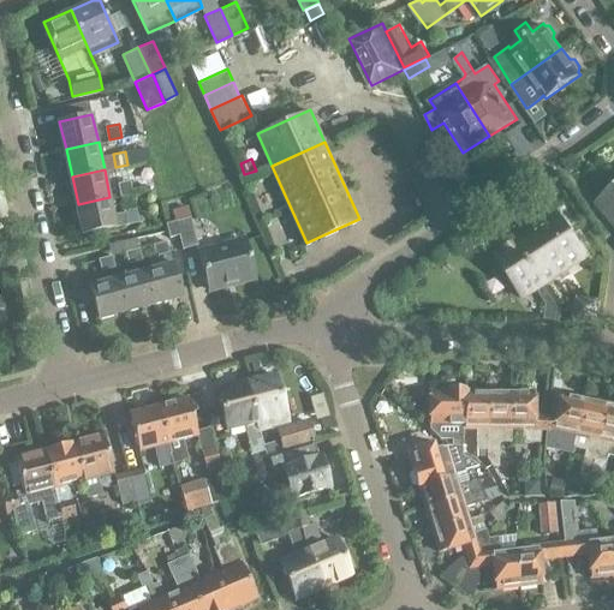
[(133,192),(131,178),(119,181),(121,195),(133,192)]
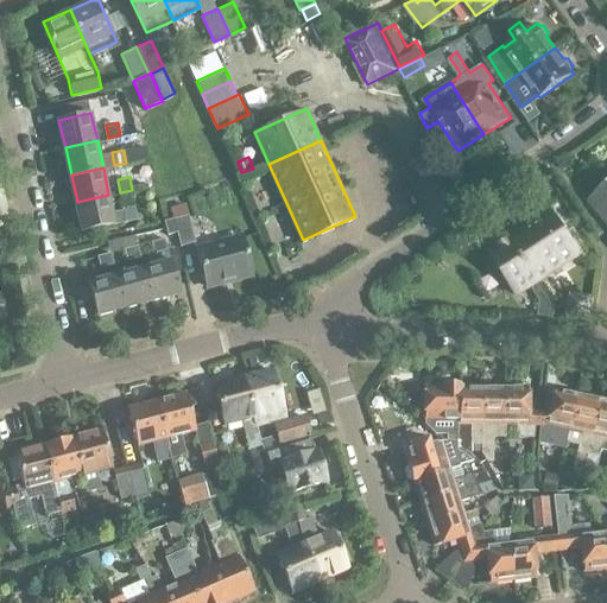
[(606,183),(592,196),(606,213),(606,183)]
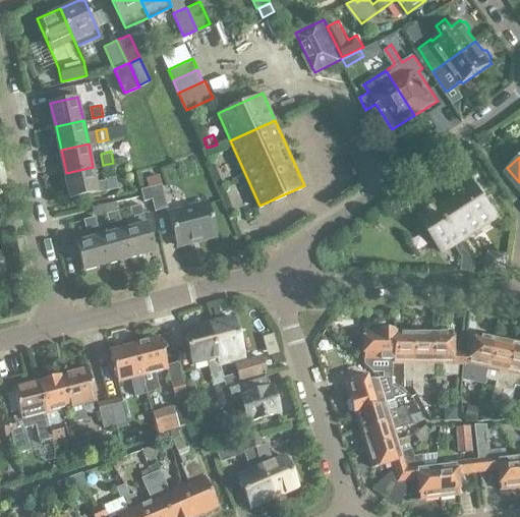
[(96,180),(93,167),(66,173),(71,197),(99,191),(98,190),(118,186),(116,174),(106,177),(106,178),(96,180)]
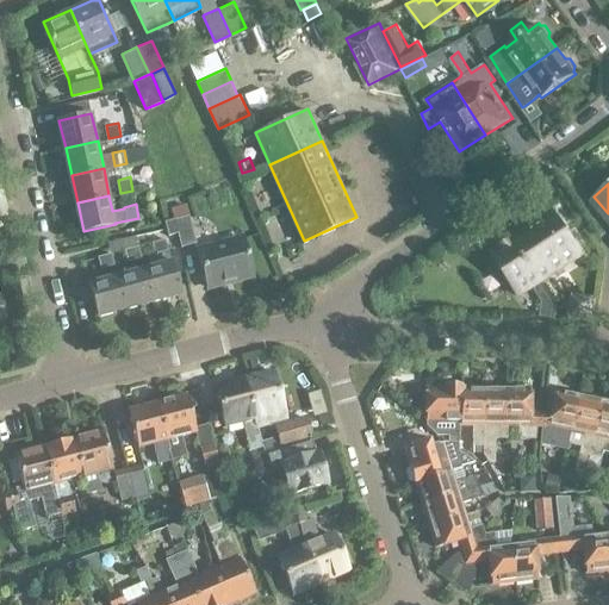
[(178,231),(182,245),(198,241),(187,201),(172,205),(174,217),(166,219),(169,234),(178,231)]
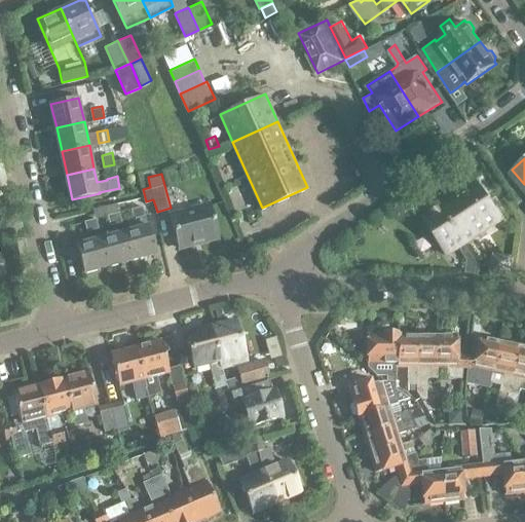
[(480,180),(453,196),(463,215),(456,220),(467,238),(502,216),(480,180)]
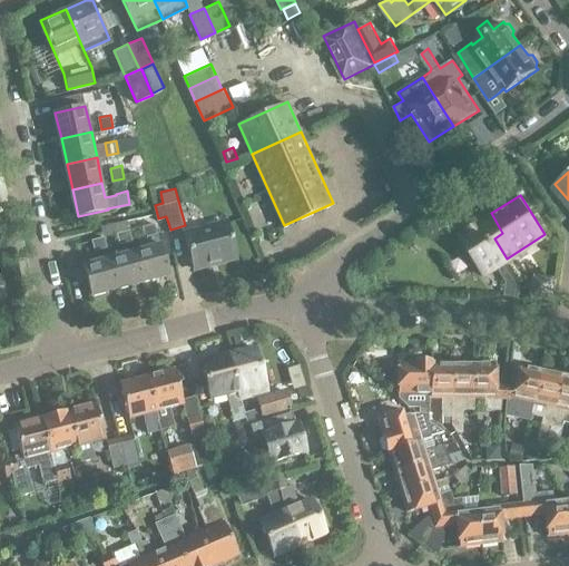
[(466,222),(469,227),(461,233),(486,272),(507,259),(494,238),(502,233),(491,213),(481,220),(478,215),(466,222)]
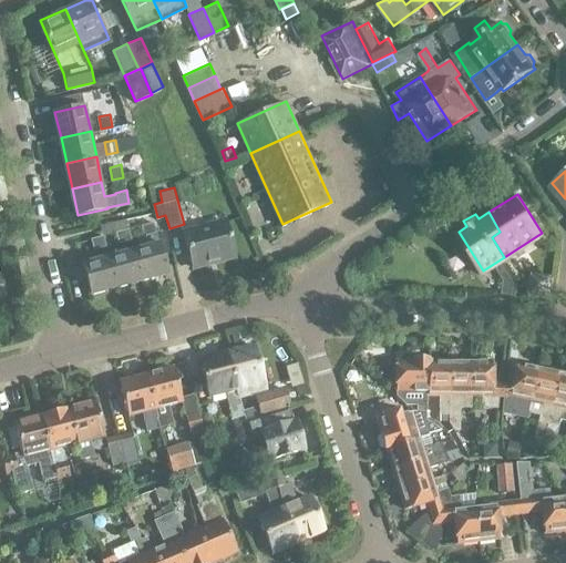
[(225,215),(183,227),(193,265),(236,254),(225,215)]
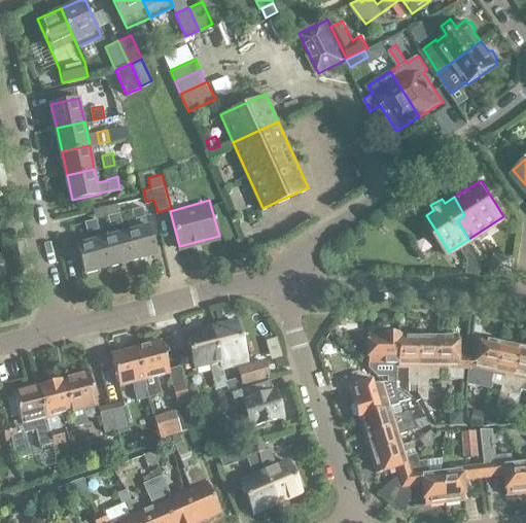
[(138,229),(126,232),(133,259),(156,253),(143,204),(132,207),(134,218),(136,217),(138,229)]
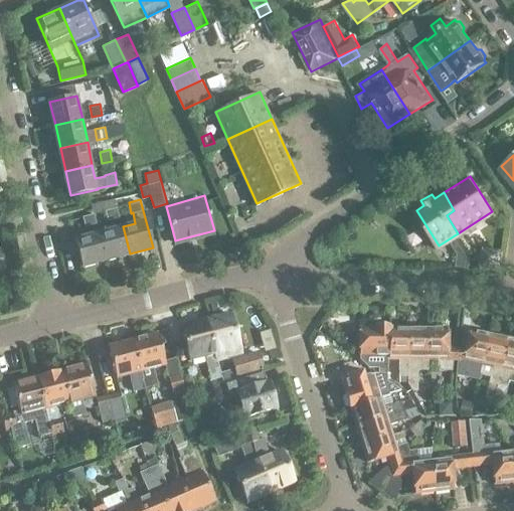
[(120,216),(118,206),(106,209),(109,218),(120,216)]
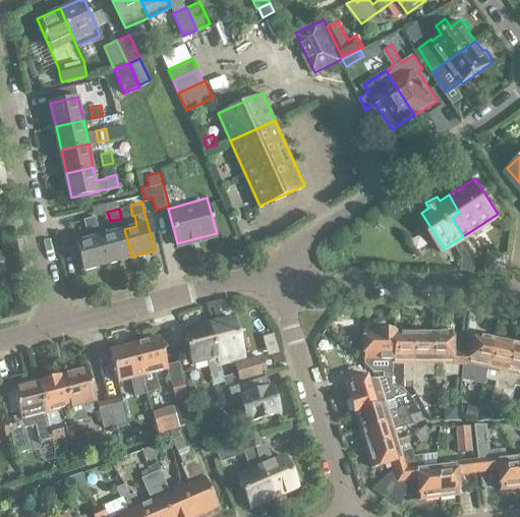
[(98,224),(96,215),(84,218),(88,227),(98,224)]
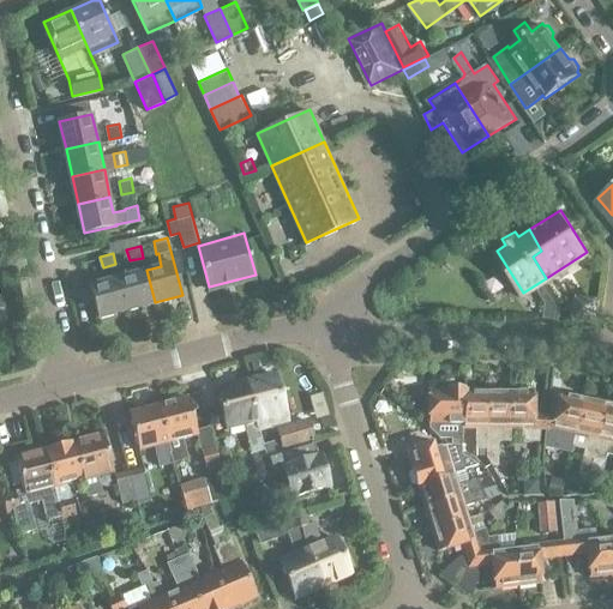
[(146,270),(119,277),(127,309),(155,302),(146,270)]
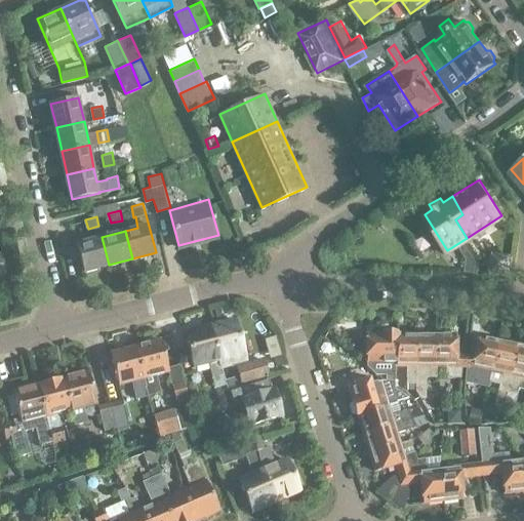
[(85,271),(109,265),(102,237),(78,243),(85,271)]
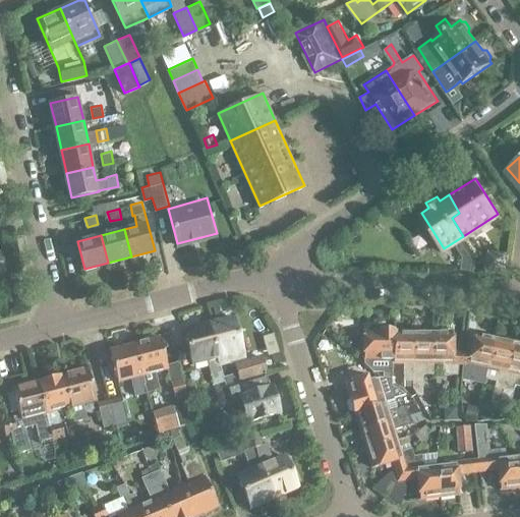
[(473,257),(466,246),(460,250),(464,255),(462,269),(472,270),(473,257)]
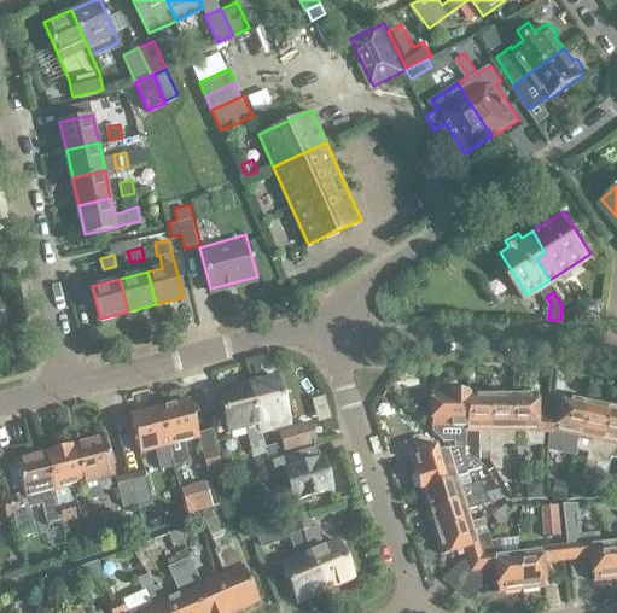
[(605,299),(578,296),(575,320),(600,323),(605,299)]
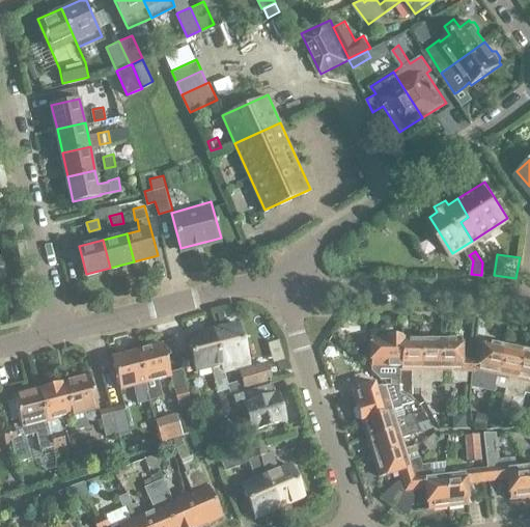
[(240,322),(215,328),(225,368),(250,362),(240,322)]
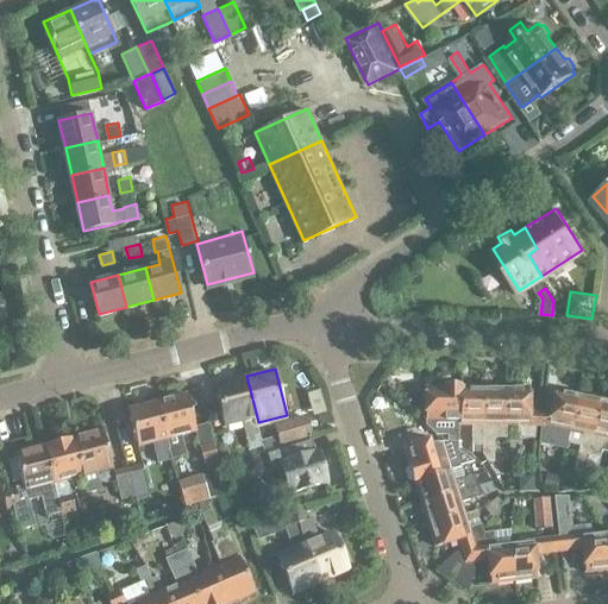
[(227,420),(242,416),(250,447),(263,444),(262,438),(258,422),(246,376),(218,383),(227,420)]
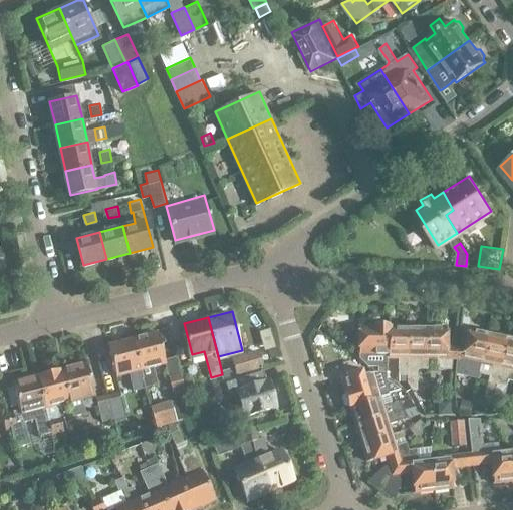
[(375,344),(375,355),(374,371),(388,371),(388,357),(388,323),(370,323),(369,324),(359,324),(359,344),(375,344)]
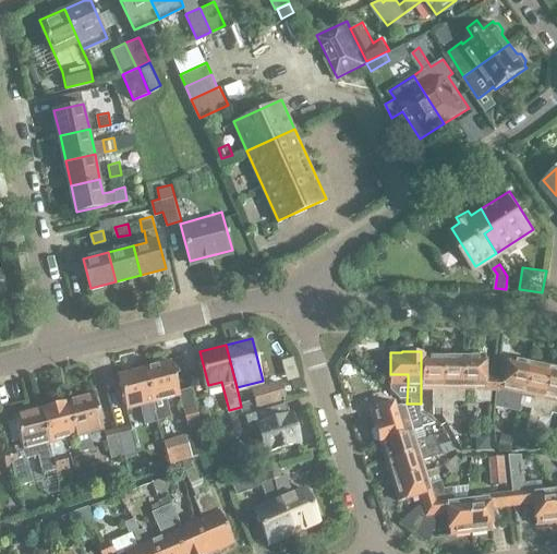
[(421,351),(421,388),(434,388),(434,406),(442,406),(443,352),(427,352),(427,351),(421,351)]
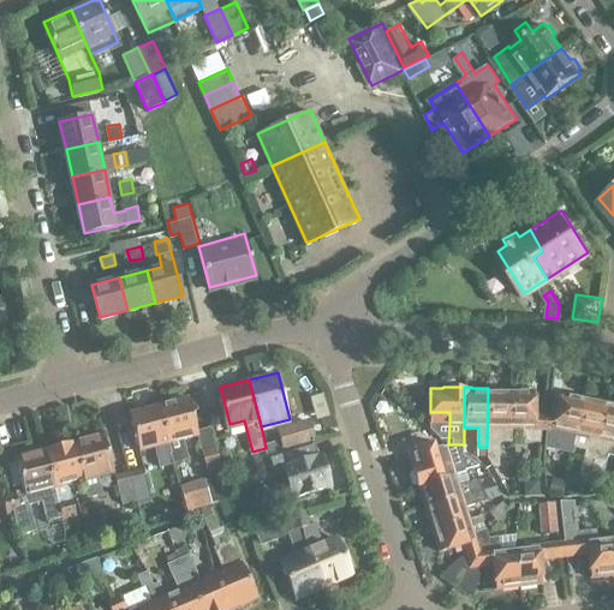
[(487,447),(487,455),(493,464),(500,464),(500,440),(512,441),(512,428),(512,389),(488,388),(487,447)]
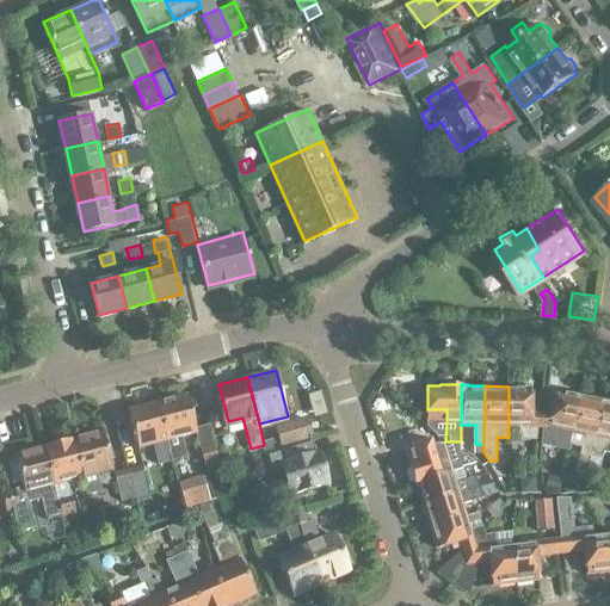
[(511,387),(509,387),(509,425),(519,425),(519,437),(537,437),(537,426),(540,426),(542,410),(531,409),(531,387),(511,387)]
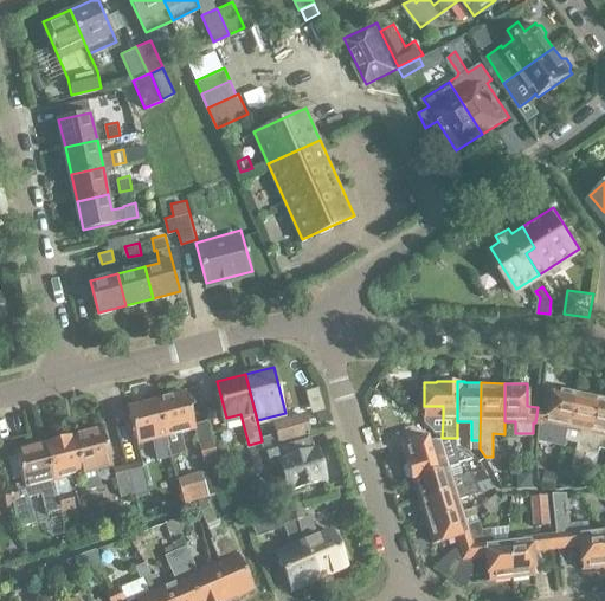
[(539,422),(536,433),(544,434),(554,438),(557,422),(567,425),(574,391),(554,386),(549,408),(538,407),(535,422),(539,422)]
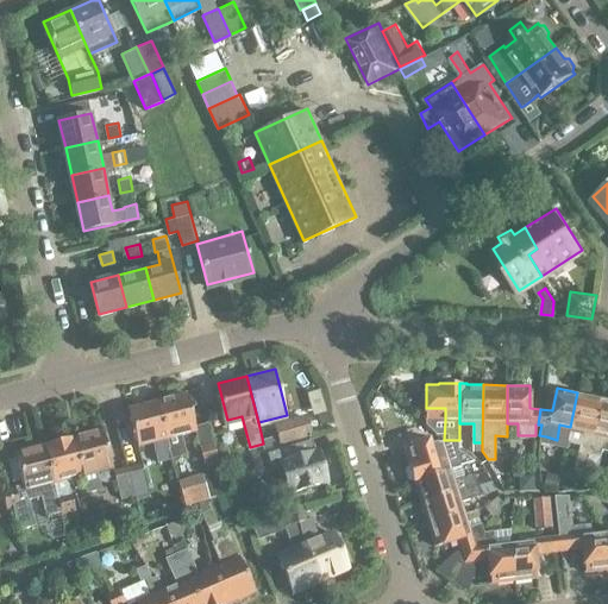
[(188,452),(182,433),(198,428),(188,391),(158,398),(174,455),(188,452)]
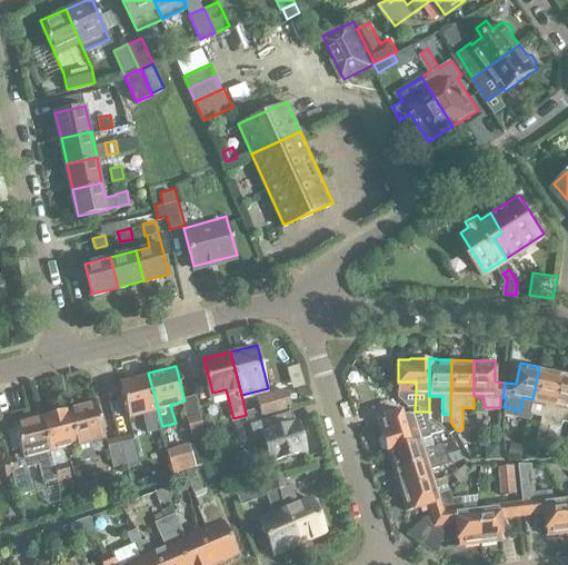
[(377,369),(377,375),(380,379),(386,379),(389,375),(389,370),(385,366),(380,366),(377,369)]
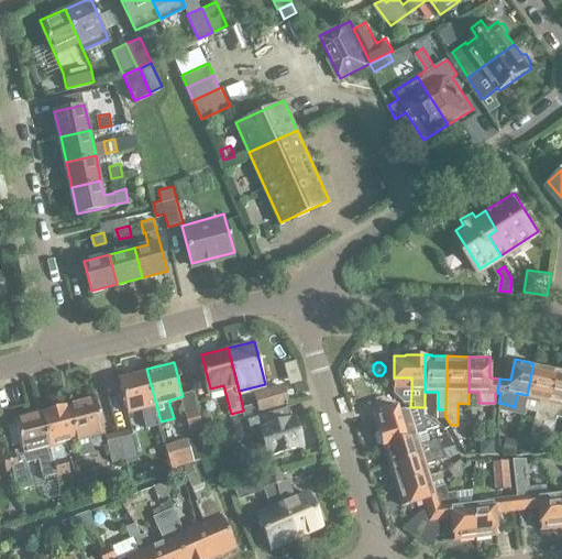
[(524,408),(536,410),(530,435),(539,437),(548,399),(546,399),(553,366),(533,363),(527,395),(524,408)]
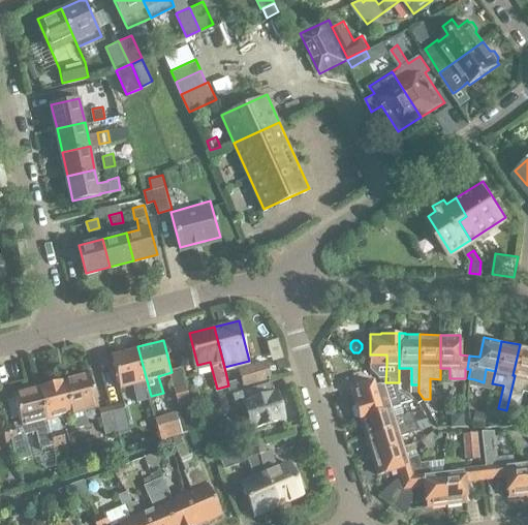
[(523,390),(527,391),(527,346),(520,344),(513,375),(515,375),(506,410),(508,410),(509,405),(520,407),(523,390)]
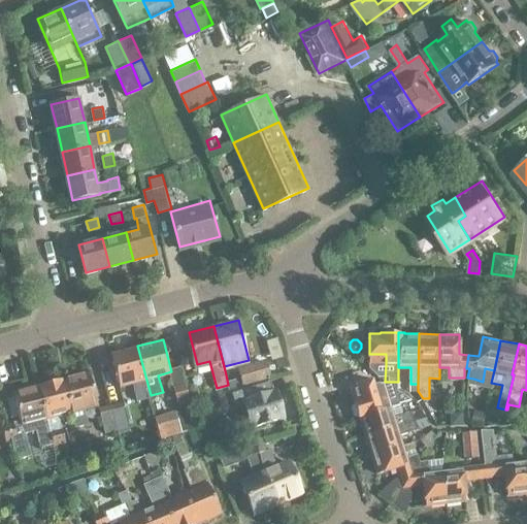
[(138,398),(151,395),(137,346),(112,353),(121,385),(134,382),(138,398)]
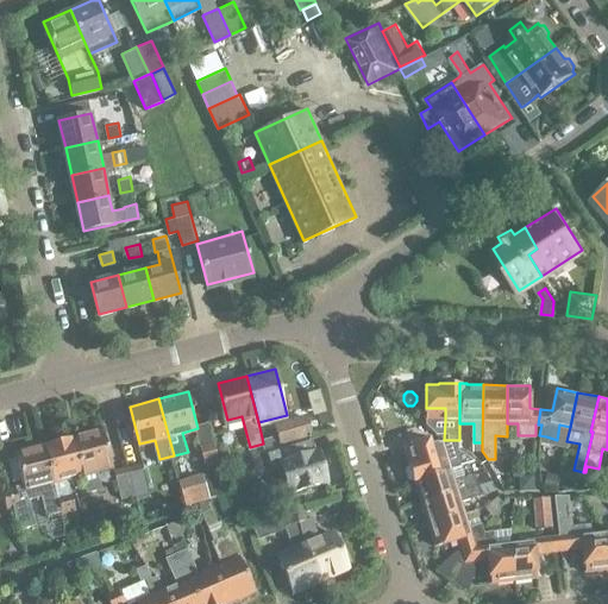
[(275,434),(262,438),(263,444),(264,448),(309,435),(312,435),(306,415),(273,425),(275,434)]
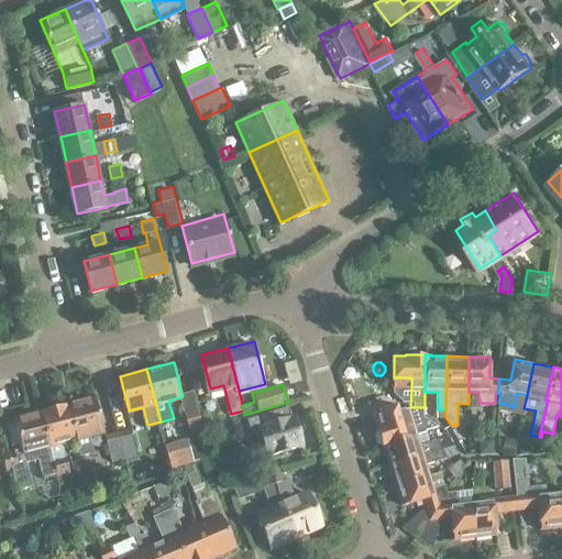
[(96,395),(69,403),(78,438),(76,438),(78,445),(81,455),(96,450),(92,440),(91,434),(106,430),(96,395)]
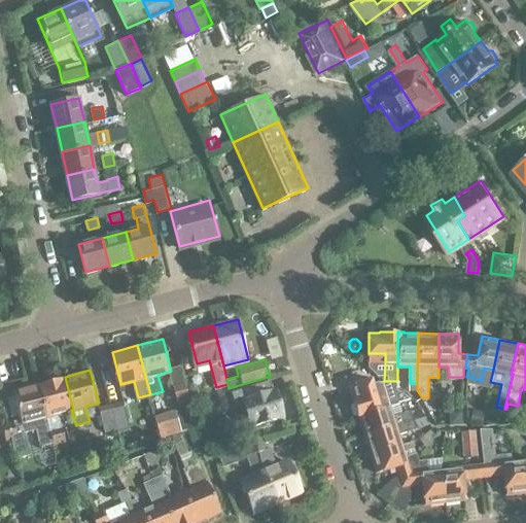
[(53,380),(39,383),(48,416),(47,416),(54,441),(55,444),(66,441),(59,413),(71,410),(73,410),(65,377),(53,380)]
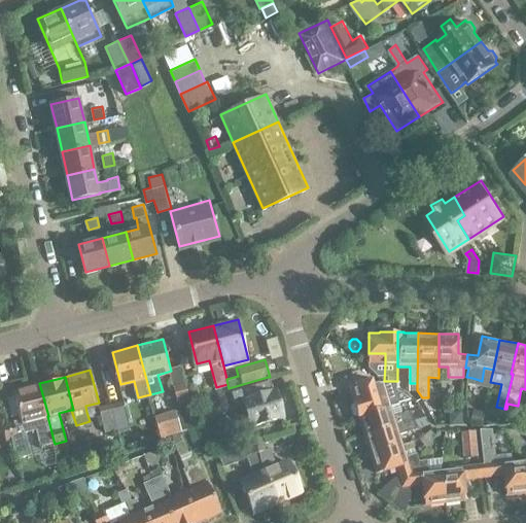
[(268,377),(229,388),(234,408),(245,405),(251,424),(283,415),(275,388),(272,389),(268,377)]
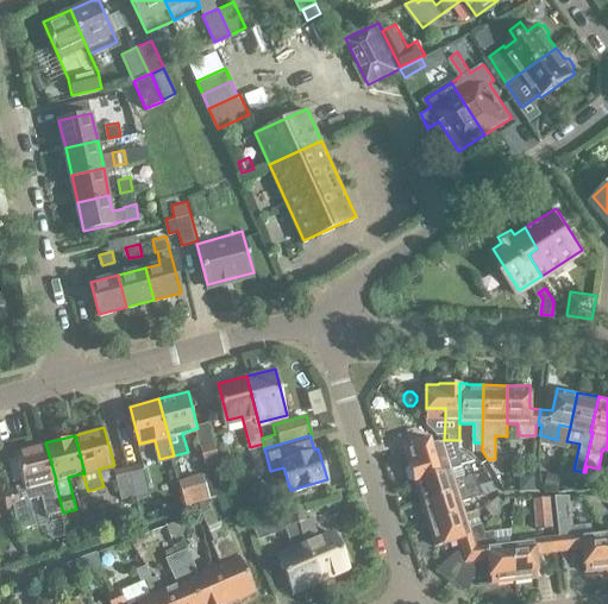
[(414,467),(417,477),(451,467),(446,452),(444,452),(440,444),(432,446),(428,436),(407,442),(414,467)]
